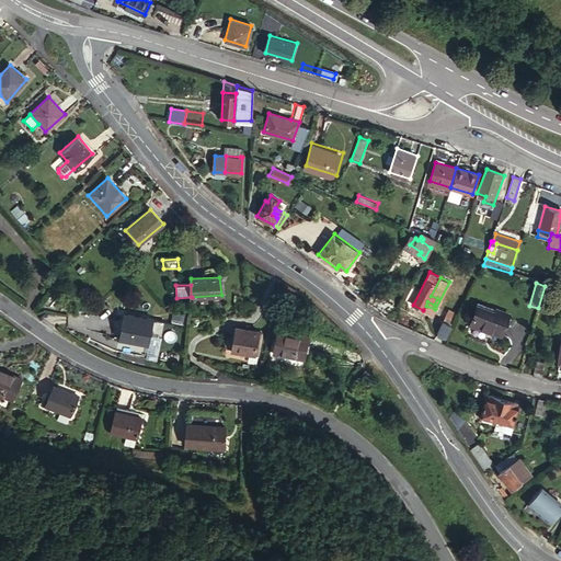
[(502,332),(510,313),(496,309),(495,311),(478,305),(471,323),(489,330),(489,328),(502,332)]
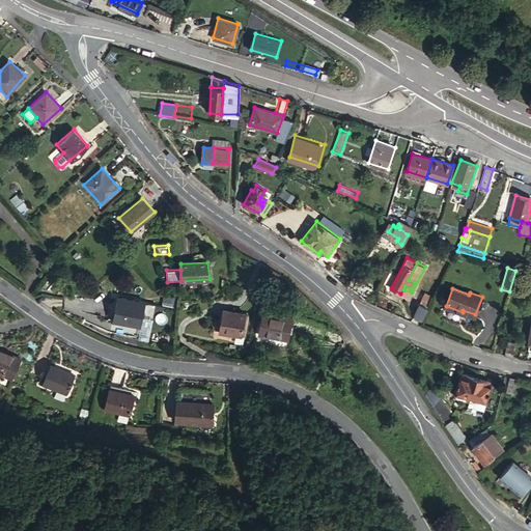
[(403,289),(400,294),(410,298),(412,292),(403,289)]
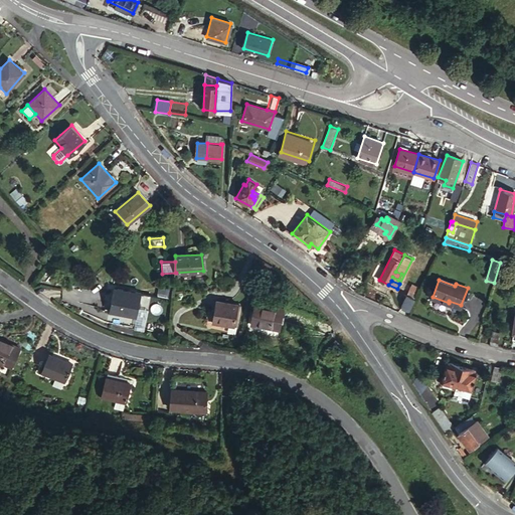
[(137,317),(142,293),(114,288),(109,312),(137,317)]
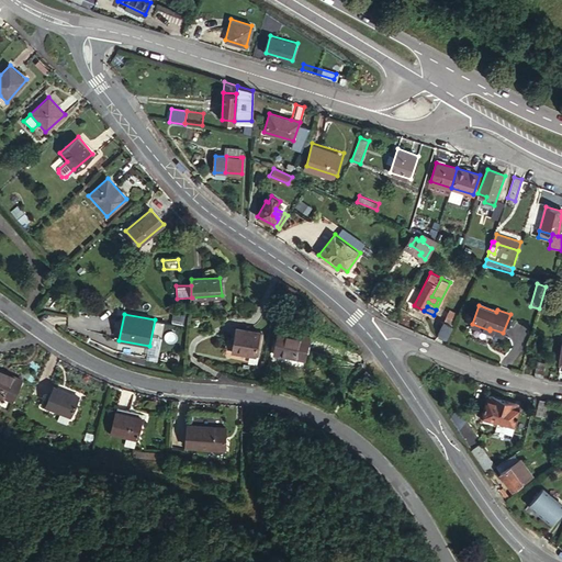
[(438,335),(446,339),(451,326),(444,322),(438,335)]
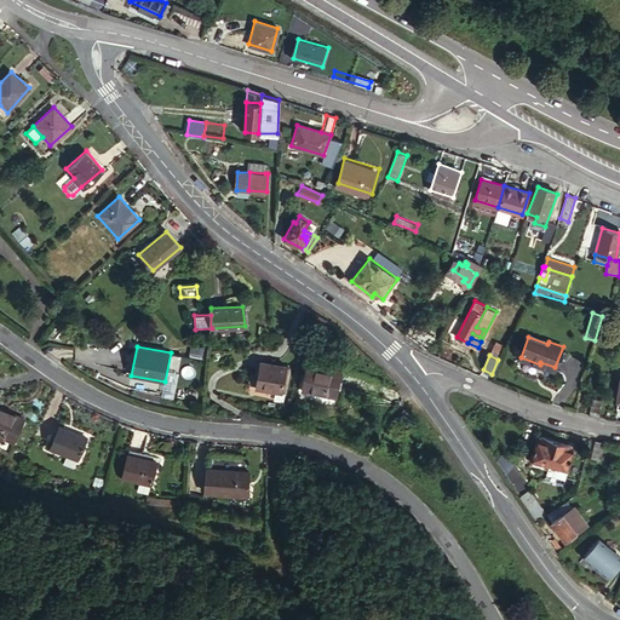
[(282,399),(285,372),(256,368),(254,382),(247,380),(246,395),(282,399)]
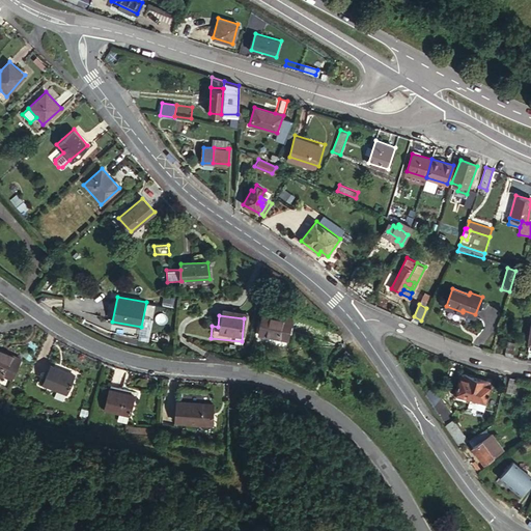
[(261,318),(259,338),(290,342),(292,322),(261,318)]
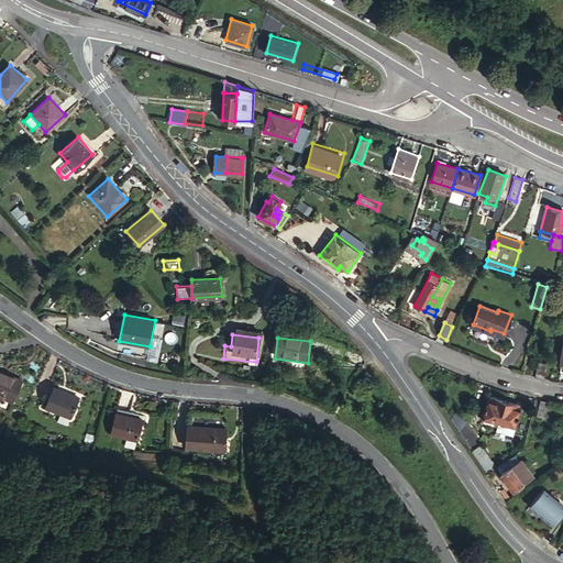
[(538,361),(534,376),(543,377),(547,363),(538,361)]
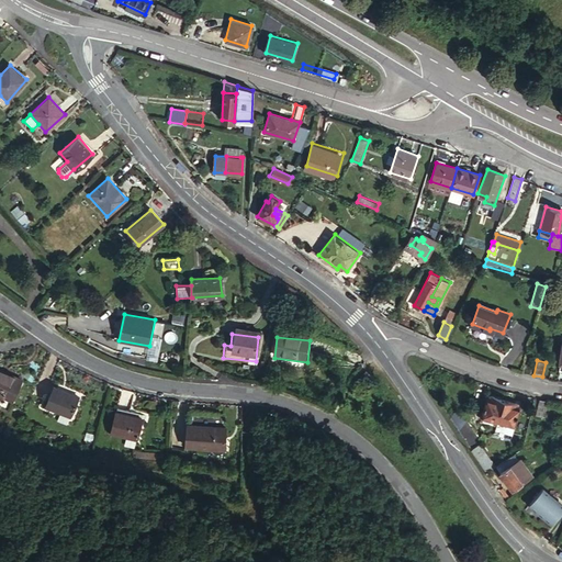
[(0,397),(9,402),(19,381),(0,371),(0,397)]
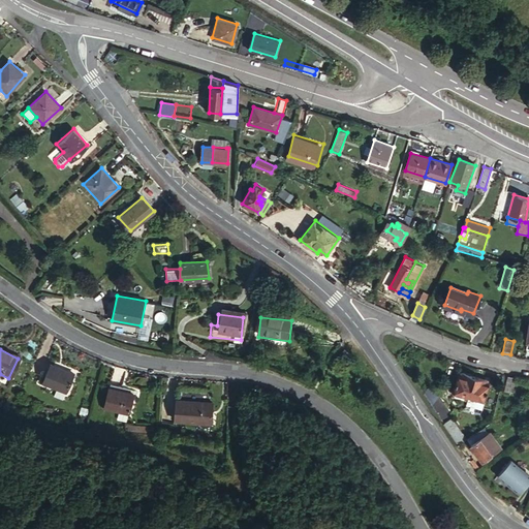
[(355,350),(352,352),(359,362),(363,358),(355,350)]
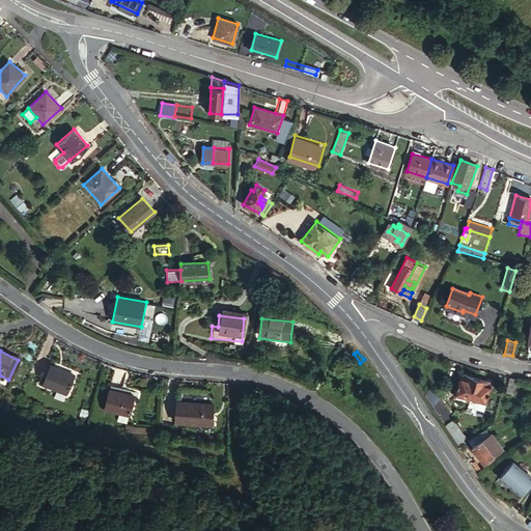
[(360,363),(354,354),(351,357),(358,365),(360,363)]
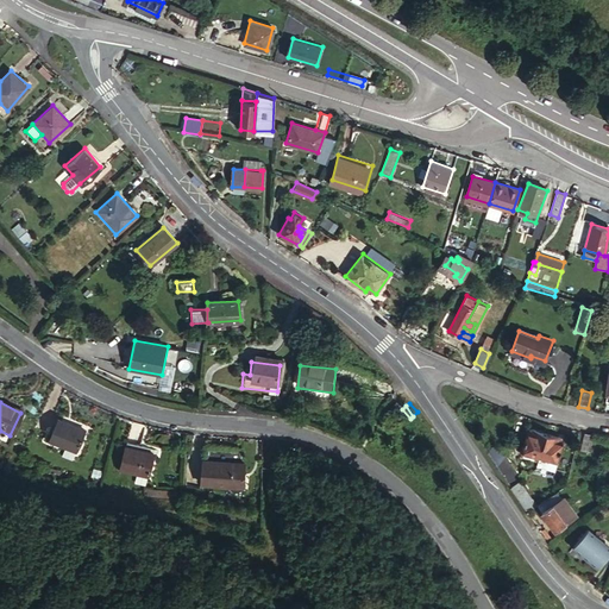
[(83,433),(56,422),(48,445),(75,454),(83,433)]
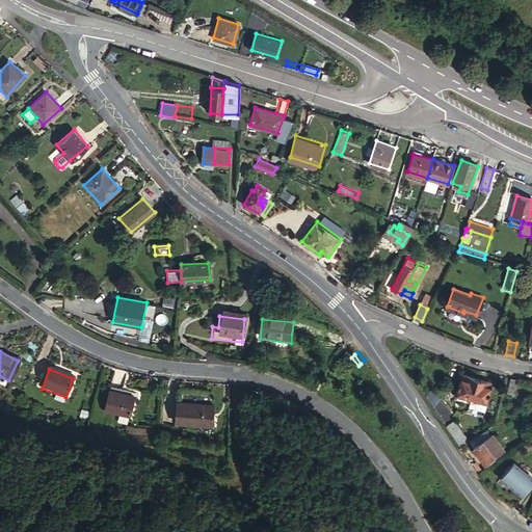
[(472,400),(478,377),(464,373),(463,377),(460,376),(455,395),(472,400)]
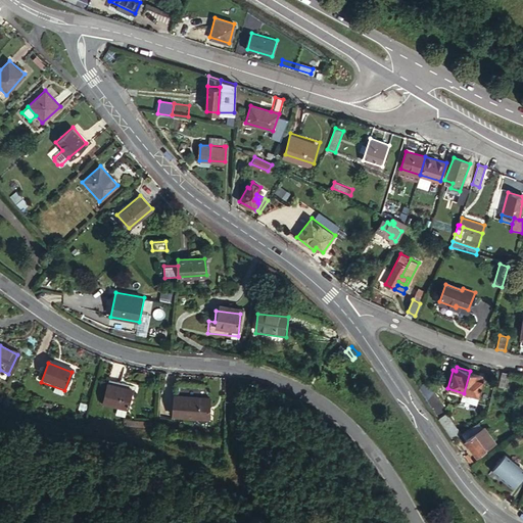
[(482,375),(470,371),(464,393),(461,400),(473,405),(472,408),(476,409),(484,379),(481,379),(482,375)]
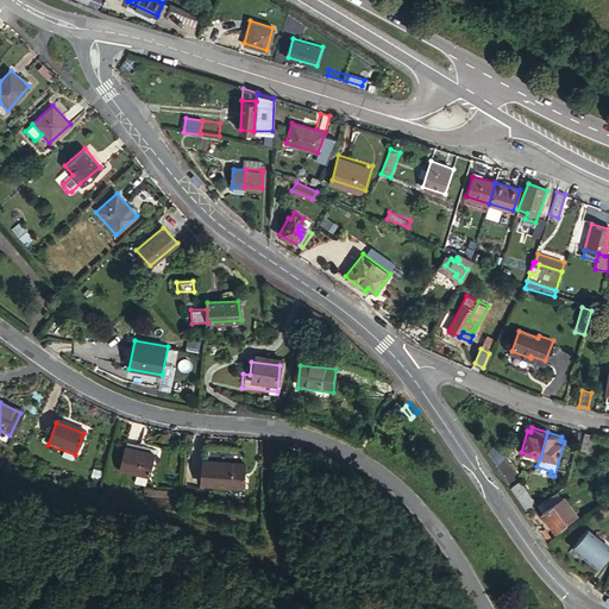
[(592,434),(584,433),(581,451),(589,452),(592,434)]
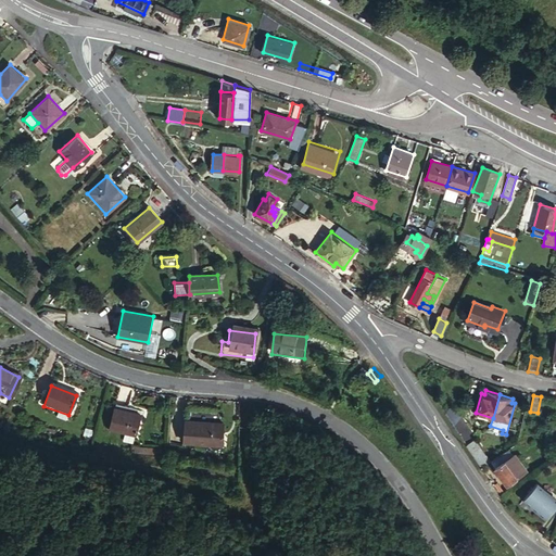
[(455,409),(447,418),(452,425),(460,413),(455,409)]
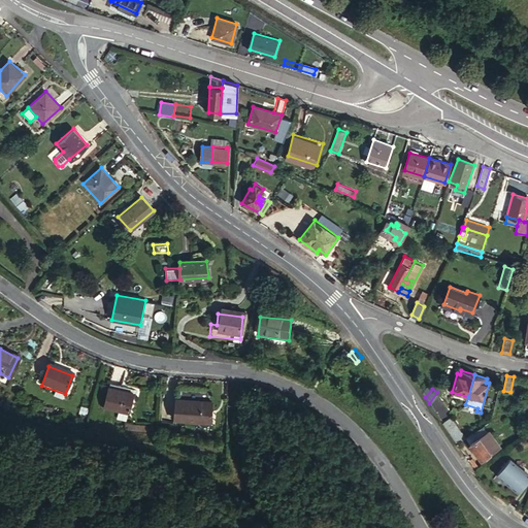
[(128,417),(132,396),(107,391),(103,410),(128,417)]
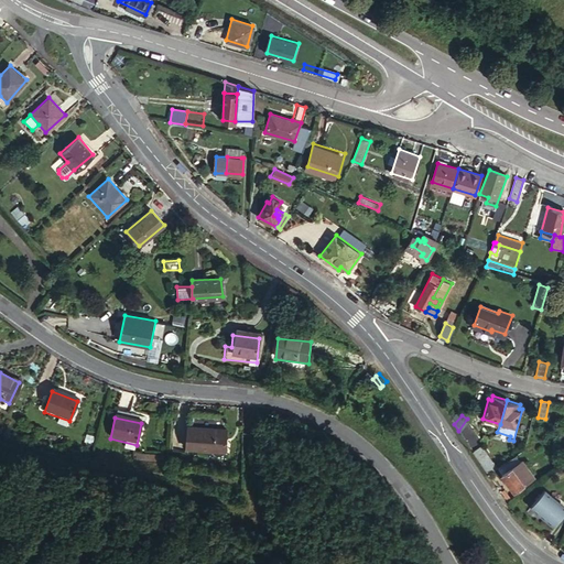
[(467,419),(458,431),(472,452),(481,445),(483,442),(467,419)]
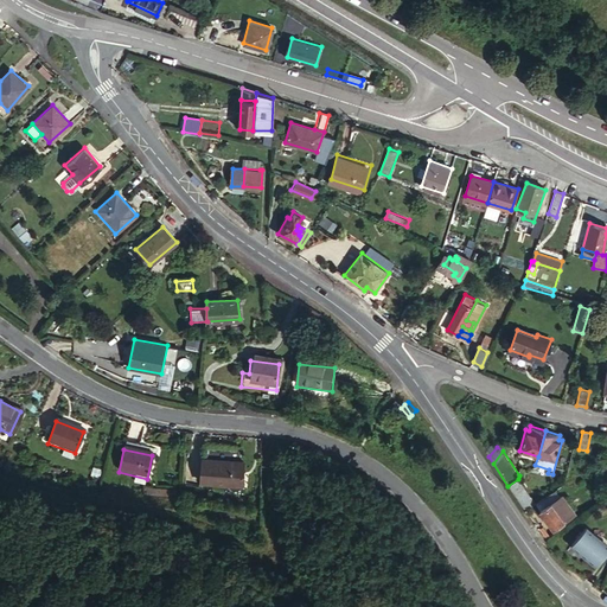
[(203,486),(244,491),(247,465),(205,460),(203,486)]
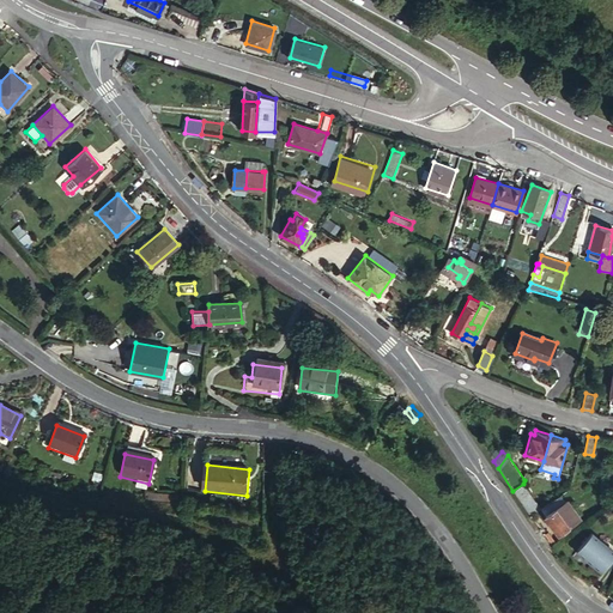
[(529,515),(540,508),(523,484),(513,491),(529,515)]
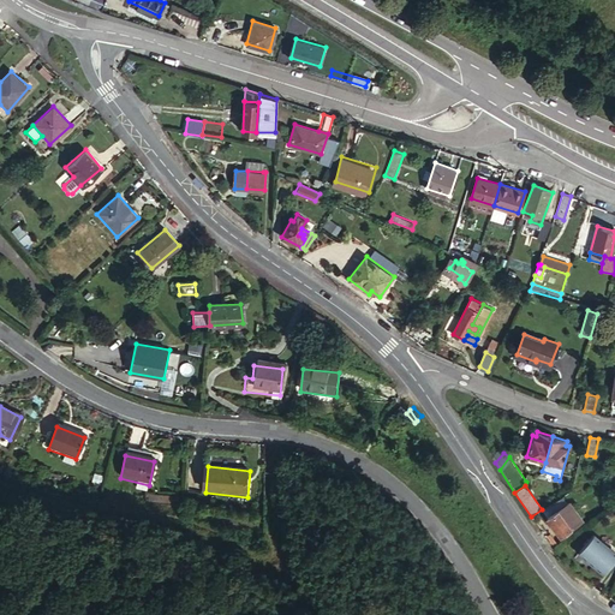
[(568,500),(557,508),(559,508),(561,507),(565,512),(561,513),(567,521),(571,519),(574,524),(581,519),(568,500)]
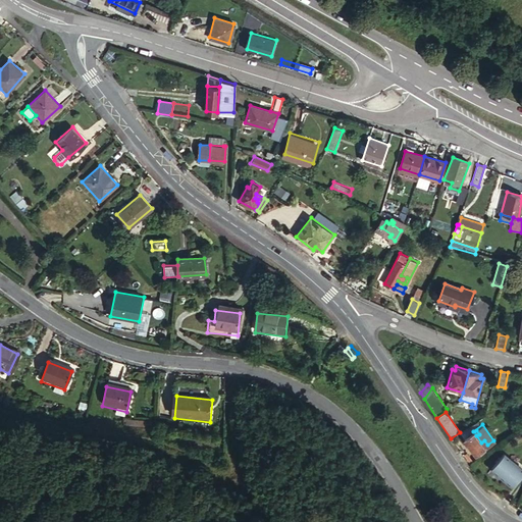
[(473,431),(469,425),(460,432),(475,454),(487,446),(487,445),(484,440),(481,442),(476,435),(474,431),(473,431)]
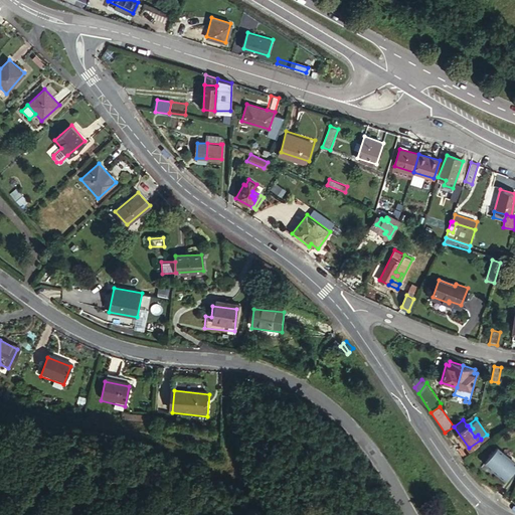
[(506,478),(514,467),(514,463),(497,447),(485,460),(506,478)]
